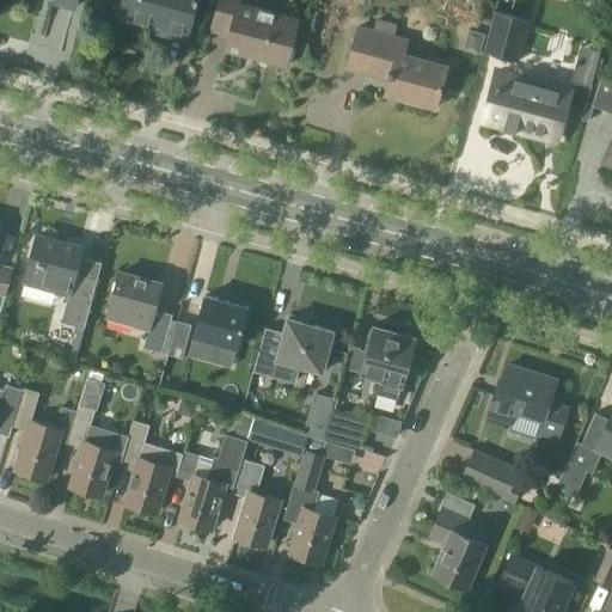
[(187,38),(196,0),(128,0),(124,17),(161,26),(160,32),(187,38)]
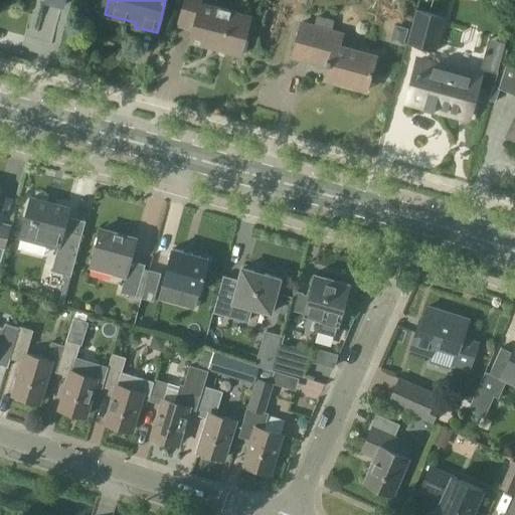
[(192,29),(189,41),(240,54),(250,15),(200,2),(200,0),(184,0),(177,26),(192,29)]
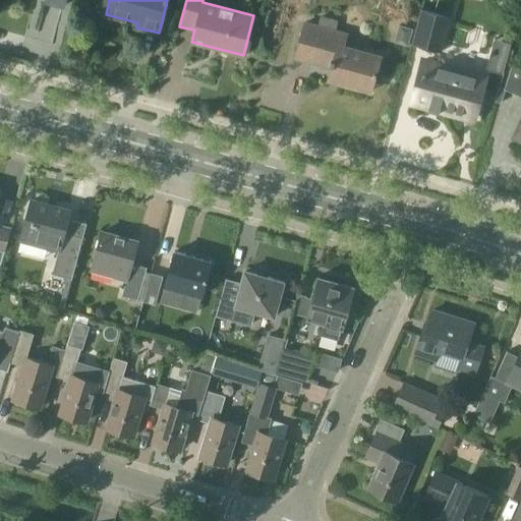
[(296,17),(284,67),(335,79),(337,72),(400,89),(419,0),(398,0),(390,35),(342,22),(340,29),(296,17)]
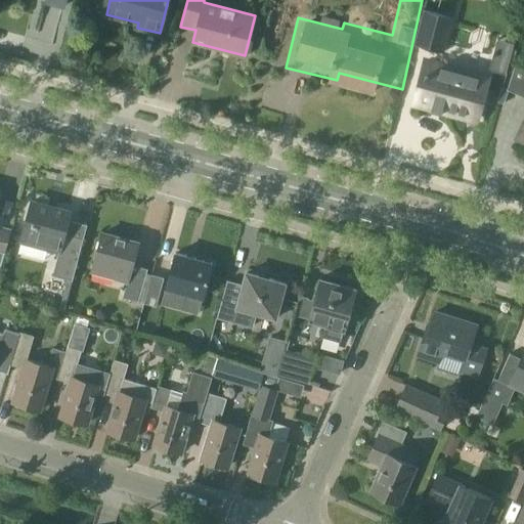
[(444,50),(453,18),(422,9),(413,42),(444,50)]
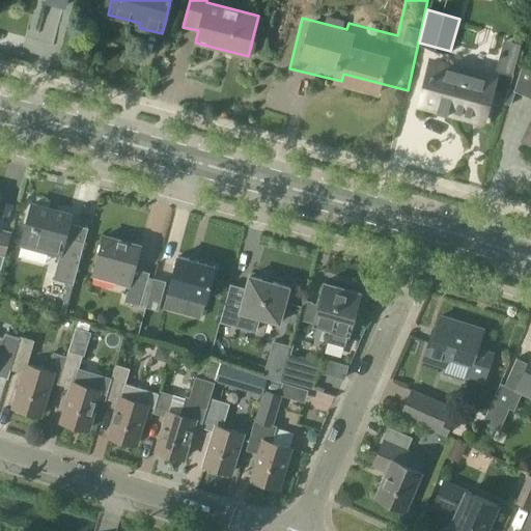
[(495,71),(511,76),(521,45),(503,39),(495,71)]
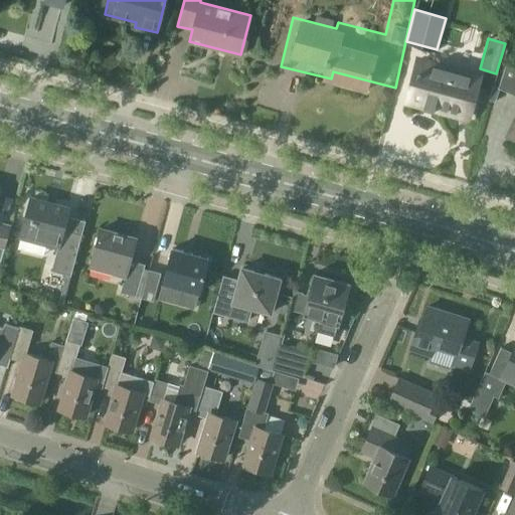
[(469,117),(480,77),(418,61),(408,101),(469,117)]
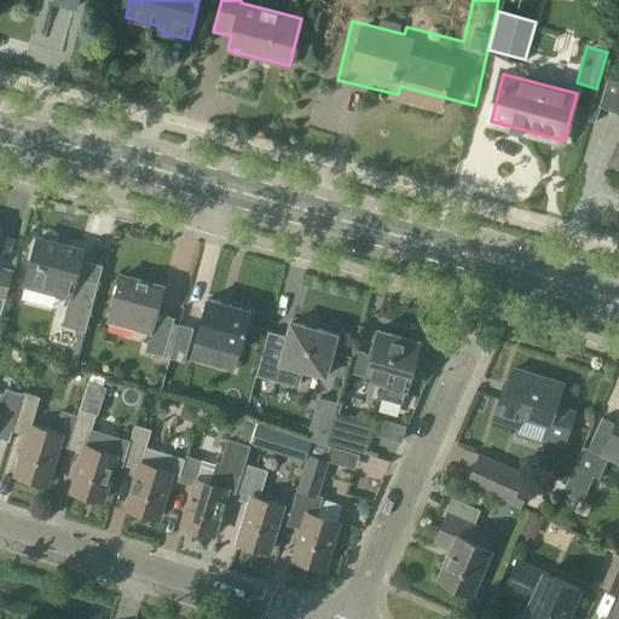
[(618,114),(618,139),(609,162),(618,166),(618,79),(609,75),(599,105),(618,114)]
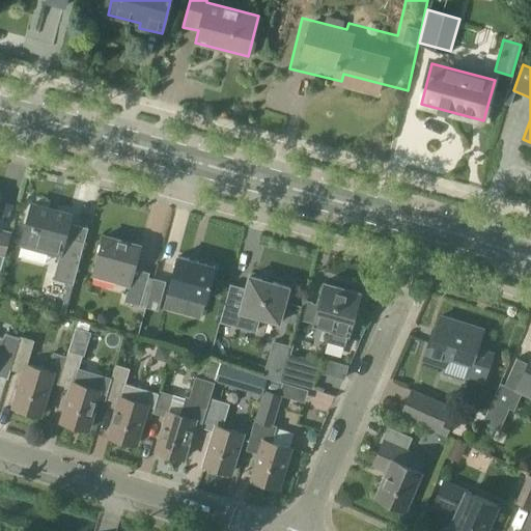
[(33,203),(22,244),(60,254),(55,274),(75,279),(86,240),(88,228),(70,223),(72,214),(33,203)]
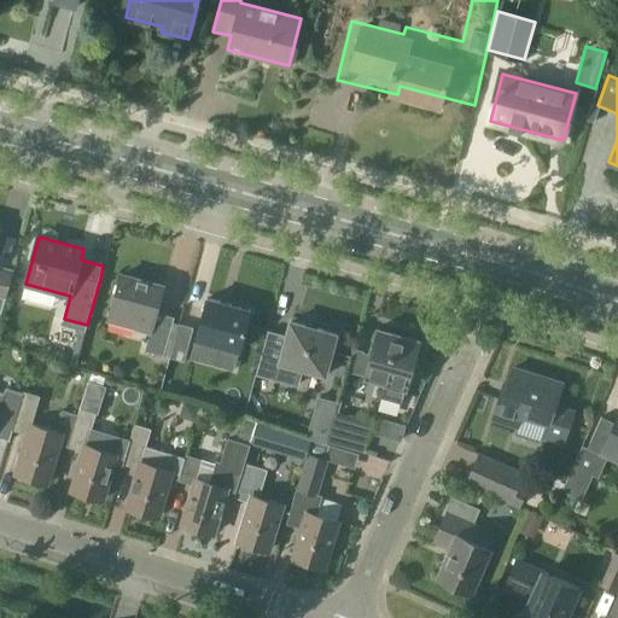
[(0,312),(3,313),(15,266),(0,261),(0,312)]
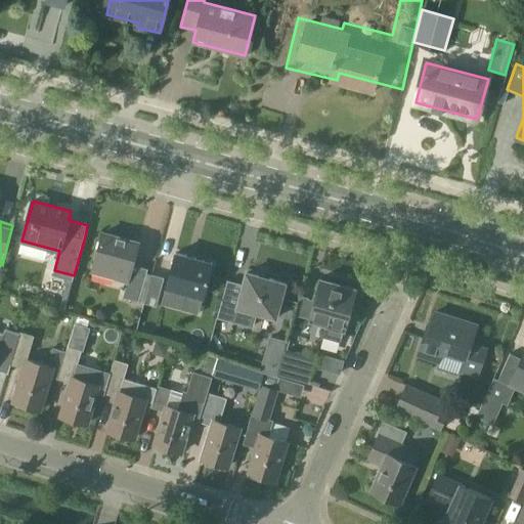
[(138,242),(102,232),(91,273),(127,282),(123,297),(139,301),(143,303),(150,278),(145,277),(148,268),(132,264),(138,242)]
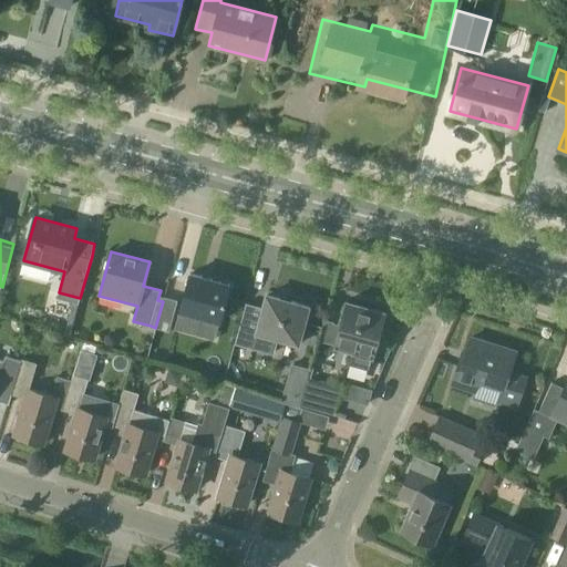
[(179,310),(175,329),(196,334),(215,339),(219,321),(229,284),(191,274),(179,310)]
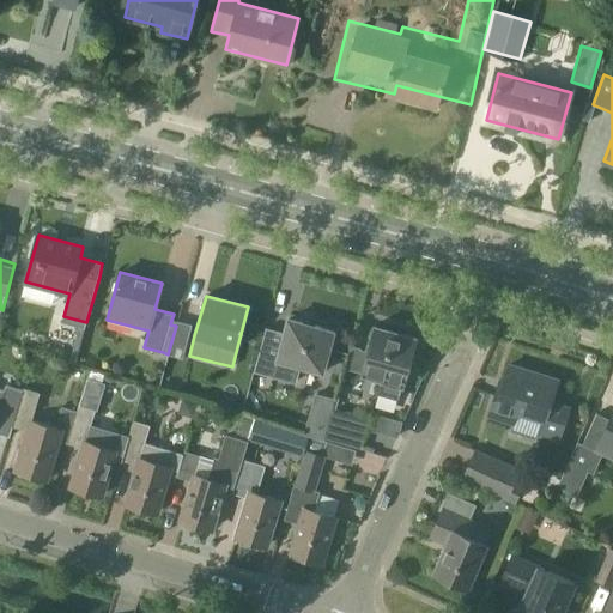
[(263,335),(254,371),(274,377),(295,382),(299,365),(323,372),(334,332),(289,319),(283,340),(263,335)]
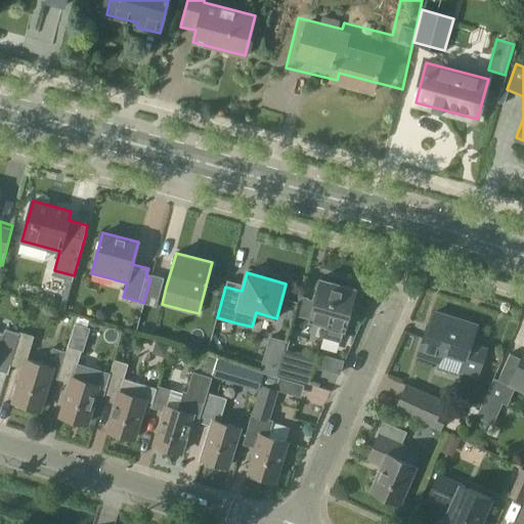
[(165,277),(151,273),(150,278),(143,303),(157,306),(165,277)]
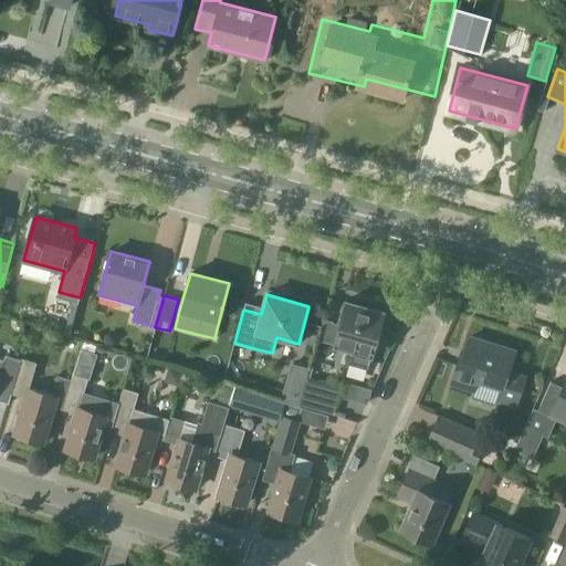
[(333,321),(324,318),(317,341),(352,349),(348,363),(368,368),(373,355),(383,312),(346,303),(342,324),(333,322),(333,321)]
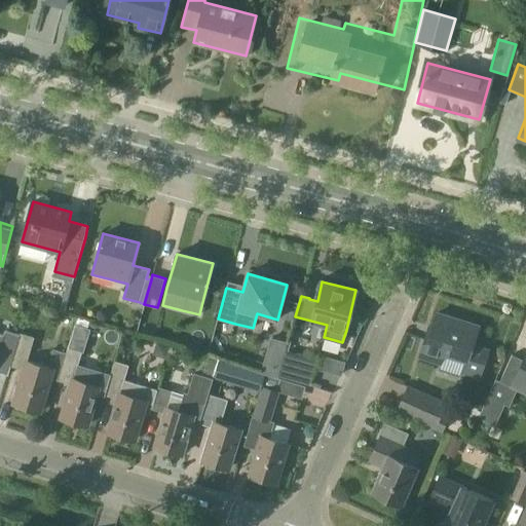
[(427,334),(420,357),(442,364),(440,369),(460,375),(460,373),(480,379),(490,348),(473,343),(479,326),(438,313),(435,326),(431,335),(427,334)]
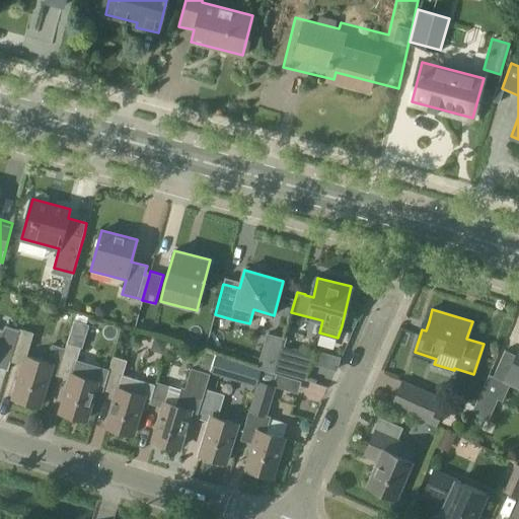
[(59,411),(85,419),(97,379),(73,372),(88,323),(74,319),(65,348),(57,375),(69,378),(59,411)]
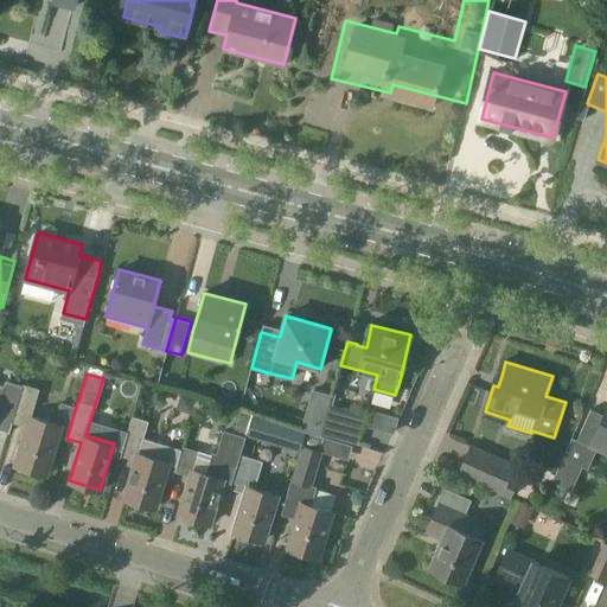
[(0,428),(10,432),(12,422),(24,383),(23,385),(6,381),(5,387),(0,384),(0,428)]
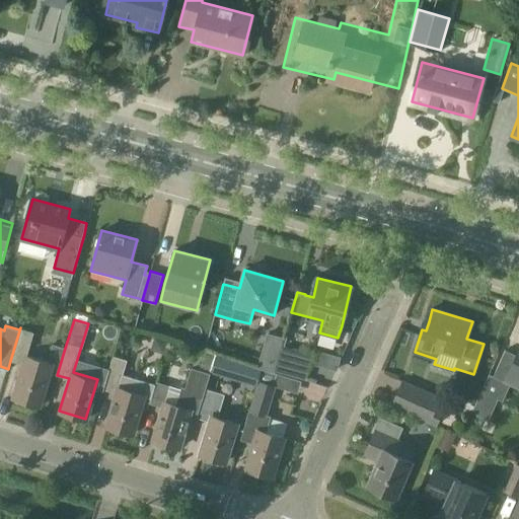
[(57,375),(65,348),(53,344),(48,362),(27,355),(34,331),(20,327),(10,361),(22,365),(13,396),(38,403),(48,372),(57,375)]
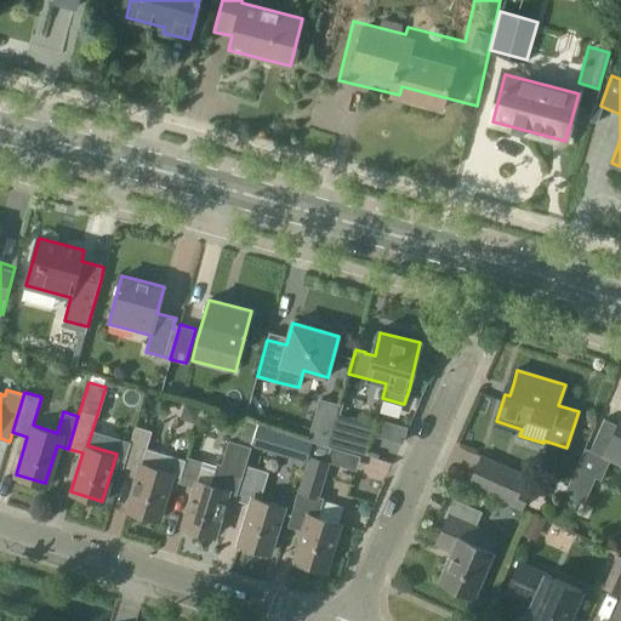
[(375,423),(359,419),(337,412),(329,443),(366,454),(375,423)]
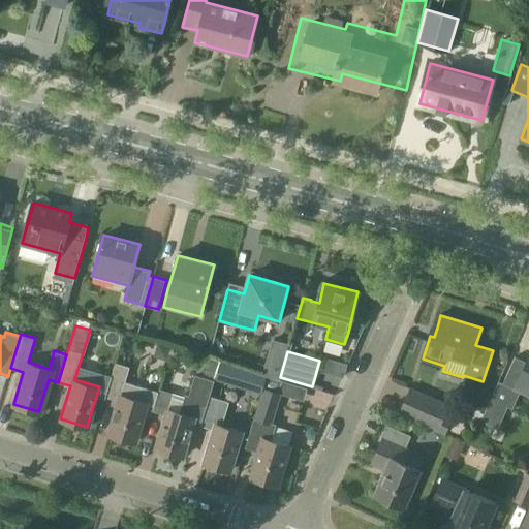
[(528,353),(526,361),(515,356),(503,383),(499,381),(481,419),(499,428),(507,407),(512,409),(521,391),(528,394),(528,353)]
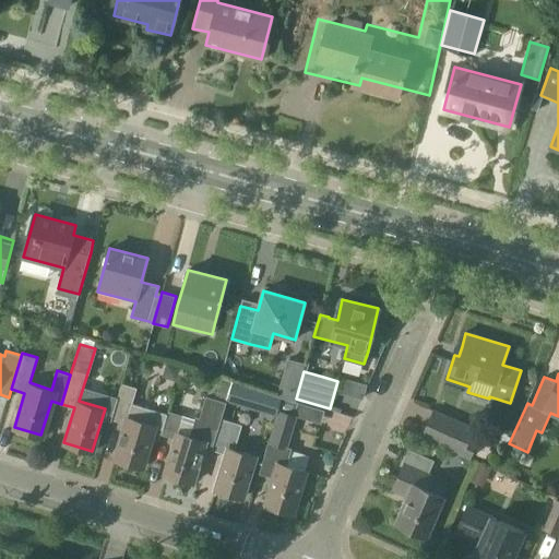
[(115,458),(142,466),(154,427),(163,429),(168,414),(132,403),(138,388),(122,383),(111,419),(125,424),(115,458)]
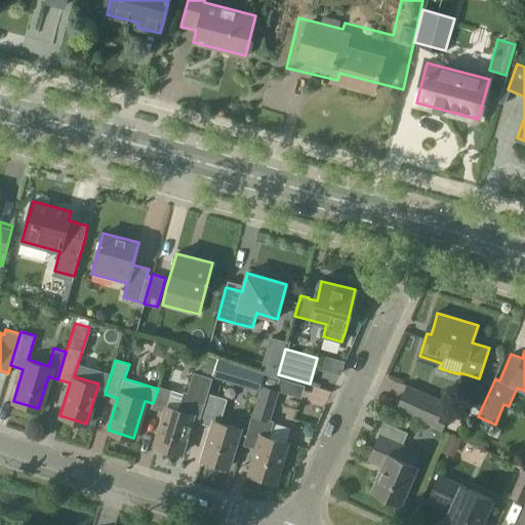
[(236,384),(241,367),(218,360),(213,376),(236,384)]
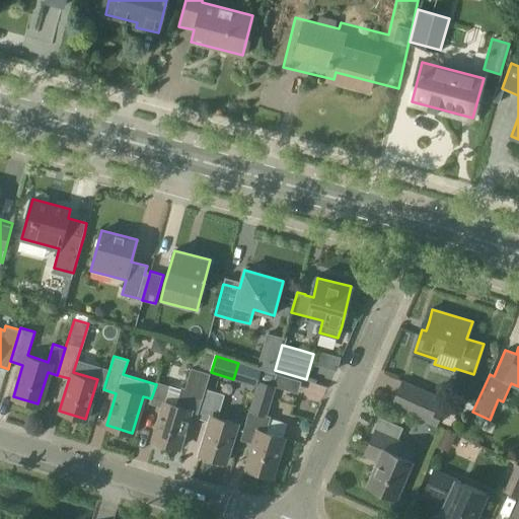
[(255,386),(261,369),(248,366),(243,382),(255,386)]
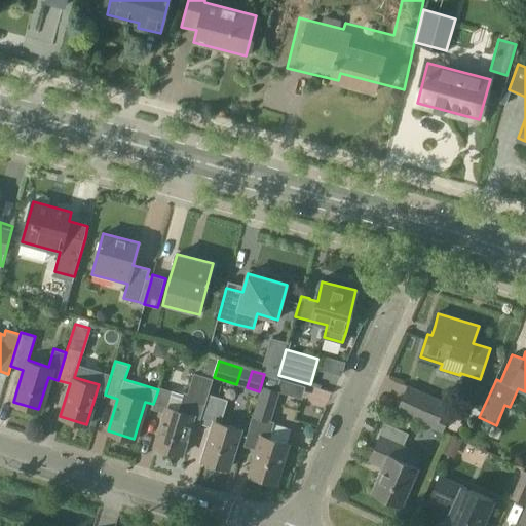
[(161,387),(154,409),(165,413),(155,445),(182,453),(191,421),(199,423),(209,392),(213,379),(194,374),(188,395),(184,393),(179,410),(167,407),(173,390),(161,387)]
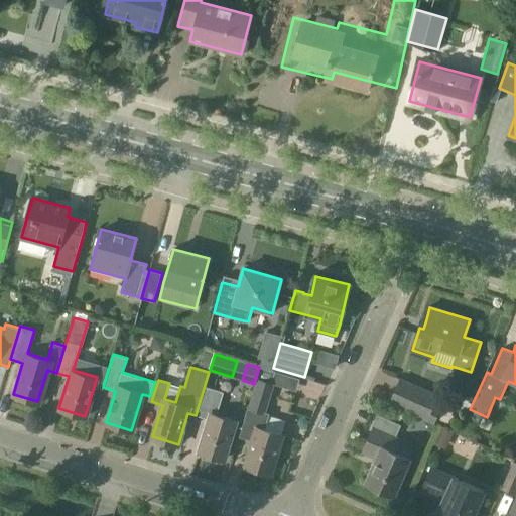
[(400,377),(388,403),(434,423),(441,407),(434,404),(438,394),(400,377)]
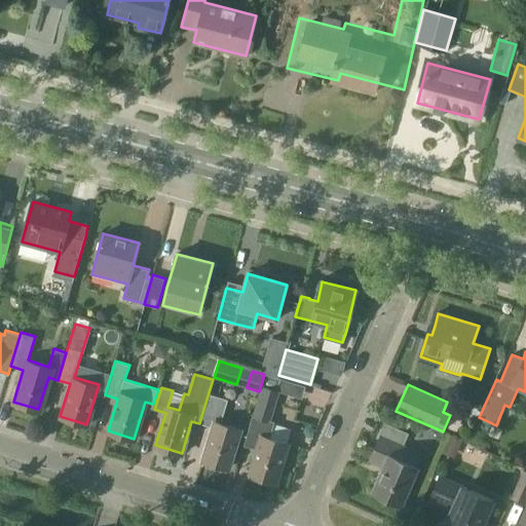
[(261,386),(257,401),(247,437),(259,441),(249,474),(275,482),(287,443),(262,436),(267,419),(270,420),(278,391),(261,386)]
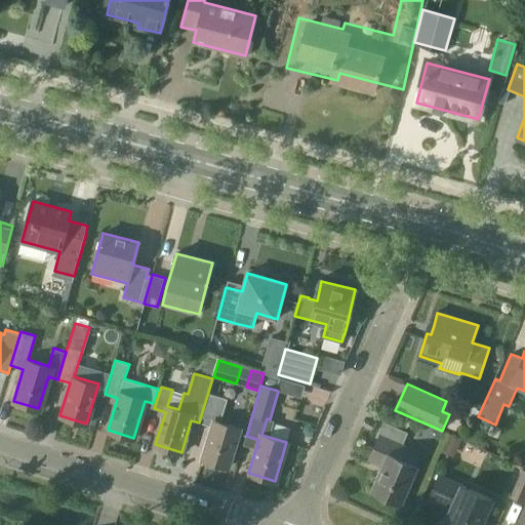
[(240,428),(220,421),(228,398),(208,392),(206,400),(199,422),(212,427),(202,458),(206,459),(204,463),(218,468),(219,463),(228,467),(240,428)]
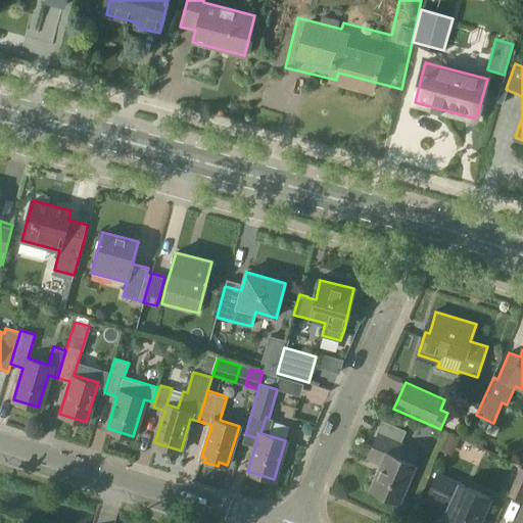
[(382,466),(372,489),(397,502),(415,464),(414,464),(420,449),(401,442),(407,430),(382,420),(376,432),(377,433),(366,459),(382,466)]
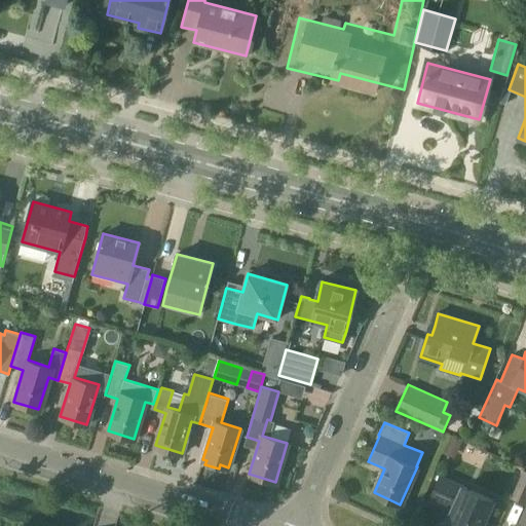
[(525,472),(520,470),(509,496),(525,503),(525,501),(525,472)]
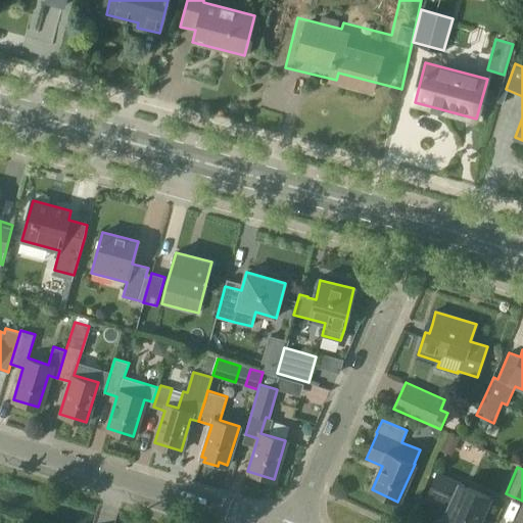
[(437,471),(426,497),(450,508),(444,521),(447,522),(480,522),(492,498),(461,484),(462,482),(437,471)]
